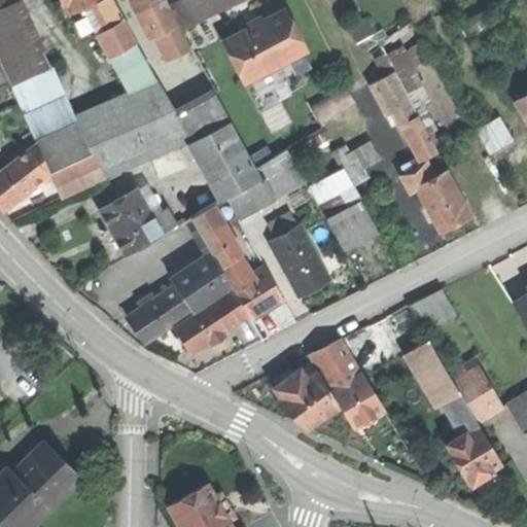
[(93,3),(101,0),(62,0),(68,13),(93,3)]
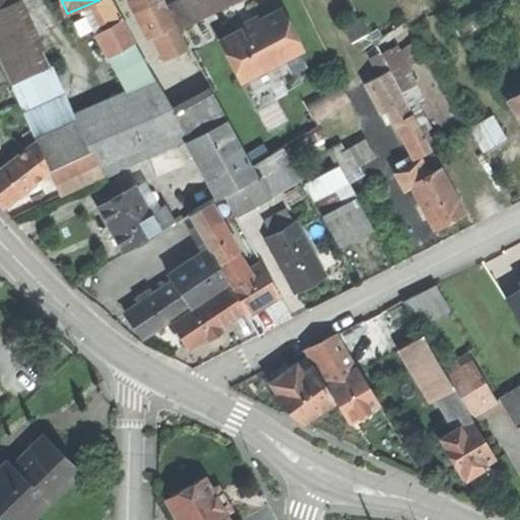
[(100,0),(91,3),(105,29),(123,19),(112,0),(100,0)]
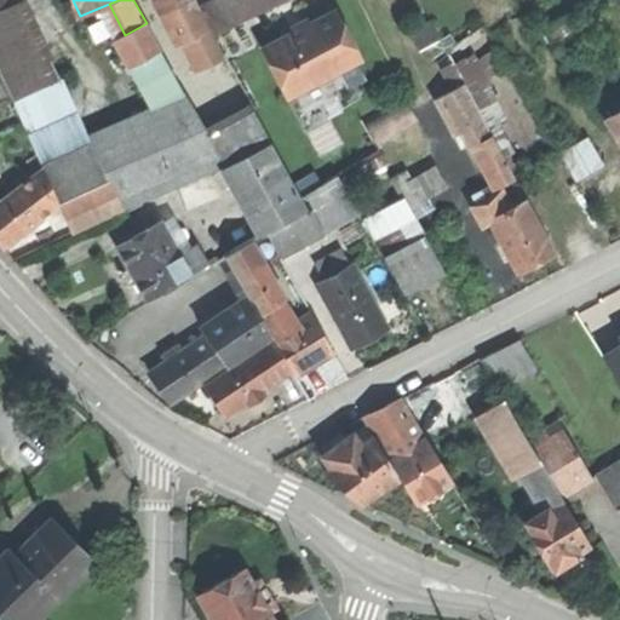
[(154,0),(161,13),(189,0),(154,0)]
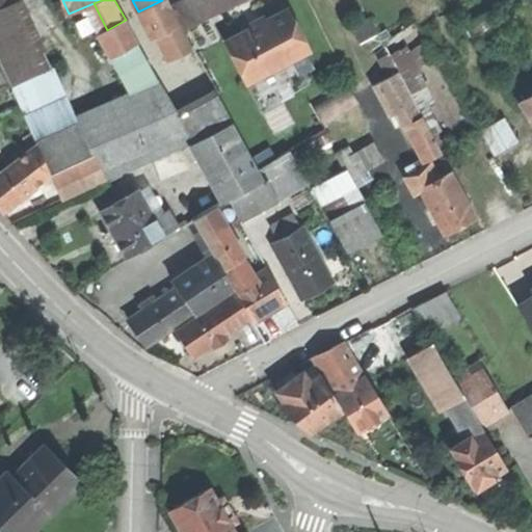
[(191,50),(182,30),(171,7),(167,0),(162,0),(138,11),(137,11),(151,38),(158,35),(169,60),(191,50)]
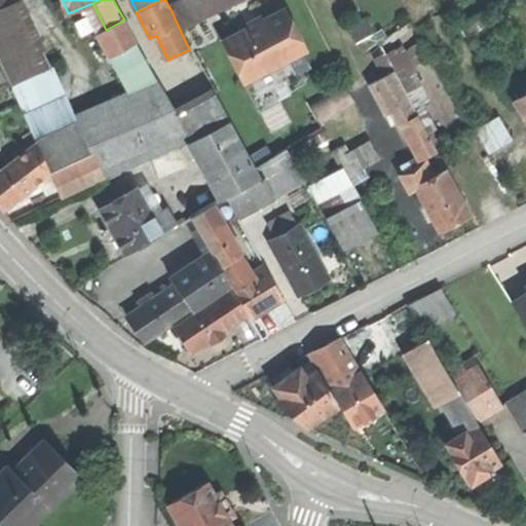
[(180,30),(196,22),(186,0),(184,0),(170,7),(180,30)]
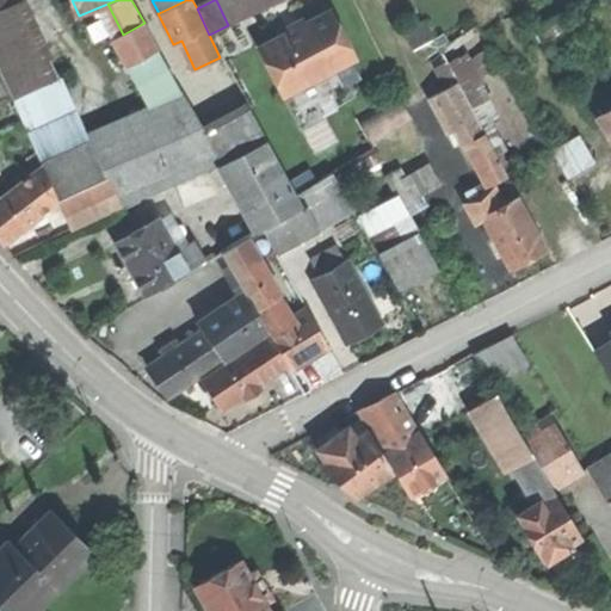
[(216,0),(228,25),(270,6),(266,0),(216,0)]
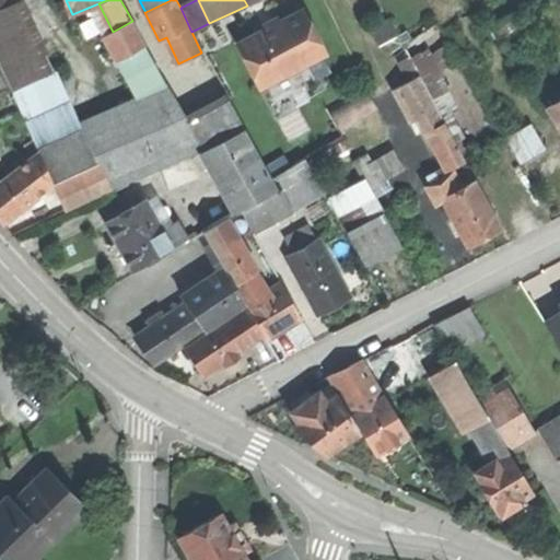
[(21,1),(0,10),(0,60),(13,90),(55,71),(21,1)]
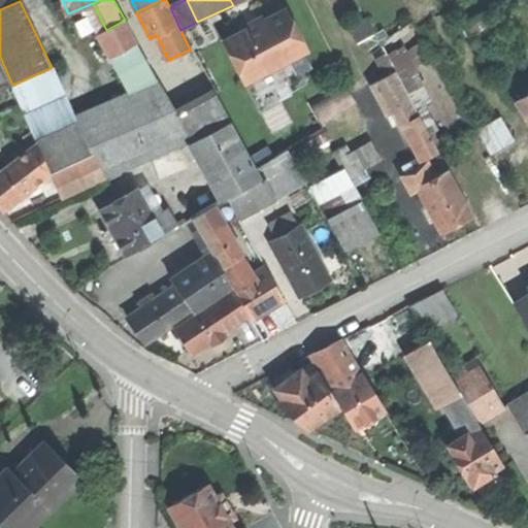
[(246,80),(306,47),(286,8),(253,27),(225,41),(246,80)]
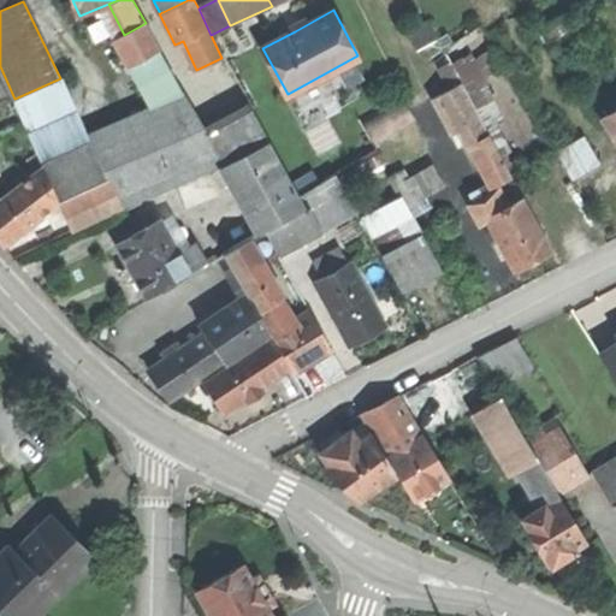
[(416,47),(437,35),(428,19),(408,30),(416,47)]
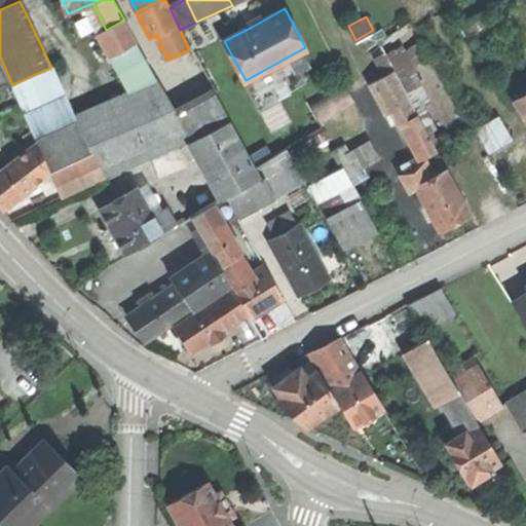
[(100,33),(125,95),(159,79),(124,20),(106,30),(100,33)]
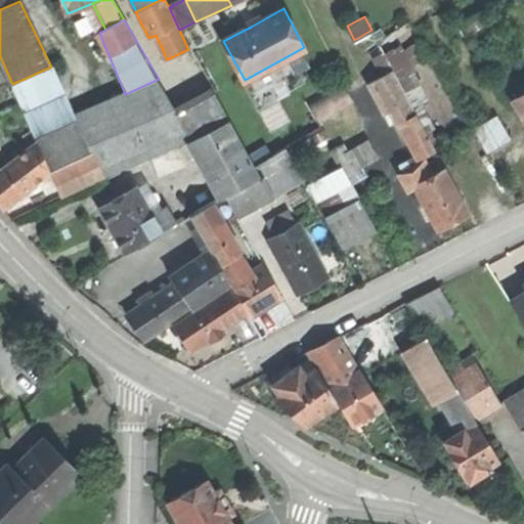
[(373,58),(382,76),(393,70),(384,52),(373,58)]
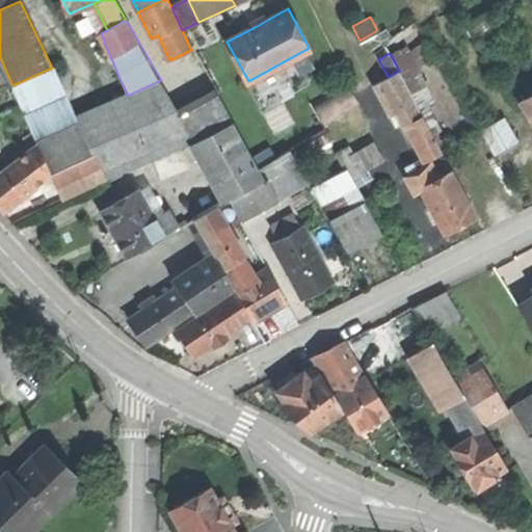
[(390,115),(401,109),(416,102),(410,92),(403,79),(399,71),(388,77),(373,85),(382,102),(390,115)]
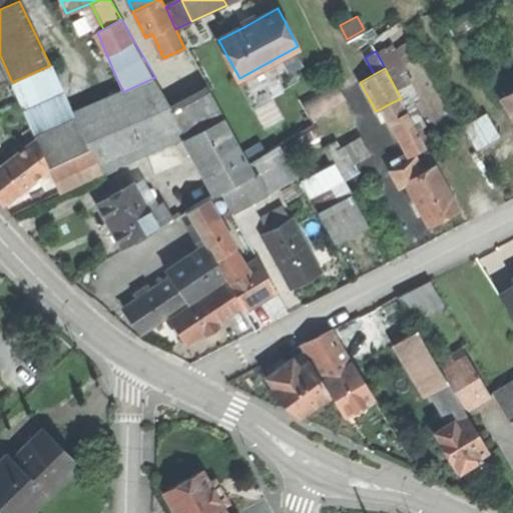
[(397,71),(389,76),(396,89),(404,85),(397,71)]
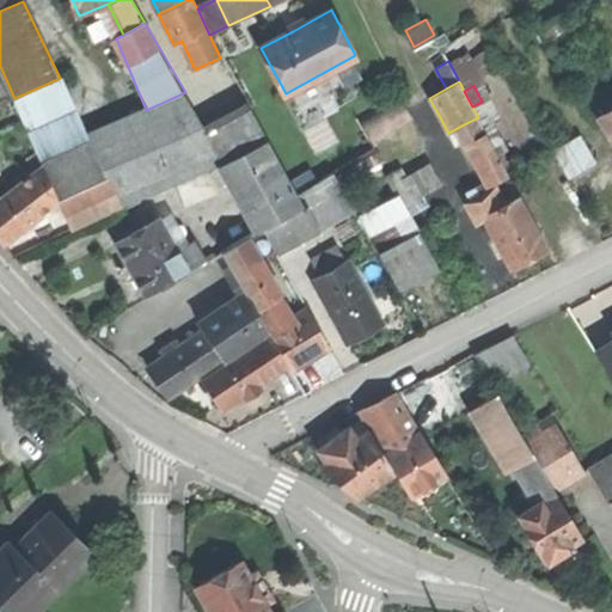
[(146,110),(89,134),(95,146),(109,177),(117,194),(123,207),(221,161),(185,92),(146,110)]
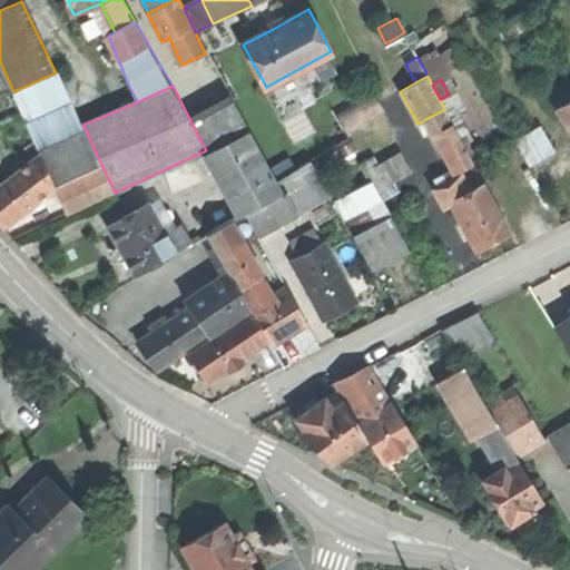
[(372,90),(359,98),(369,117),(382,110),(372,90)]
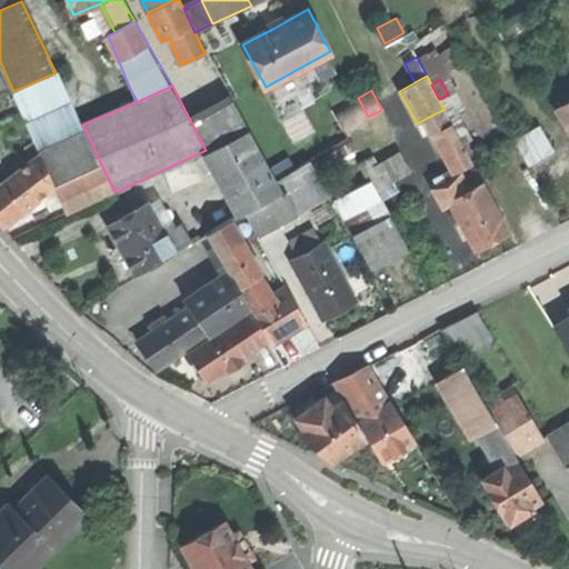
[(333,111),(343,130),(368,117),(358,98),(333,111)]
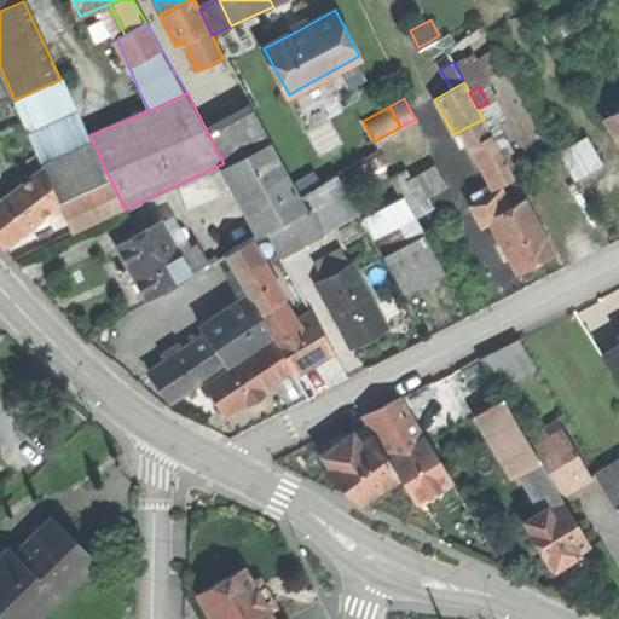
[(212,133),(266,232),(307,209),(252,110),(212,133)]
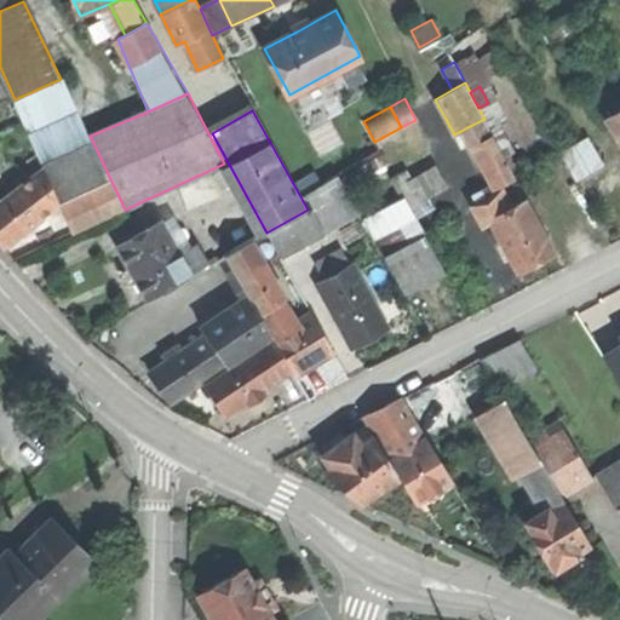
[(619,110),(606,119),(619,142),(619,110)]
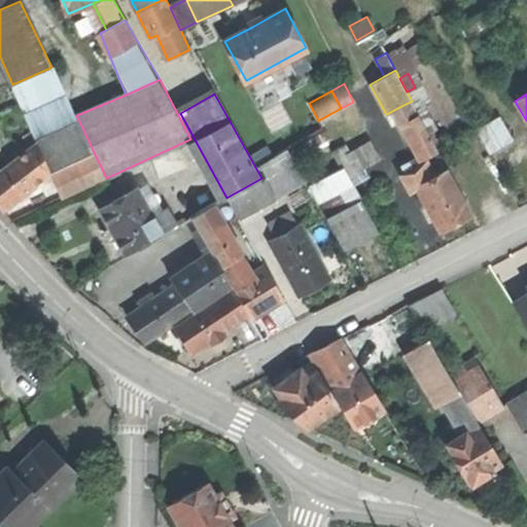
[(397,108),(405,121),(418,114),(412,101),(397,108)]
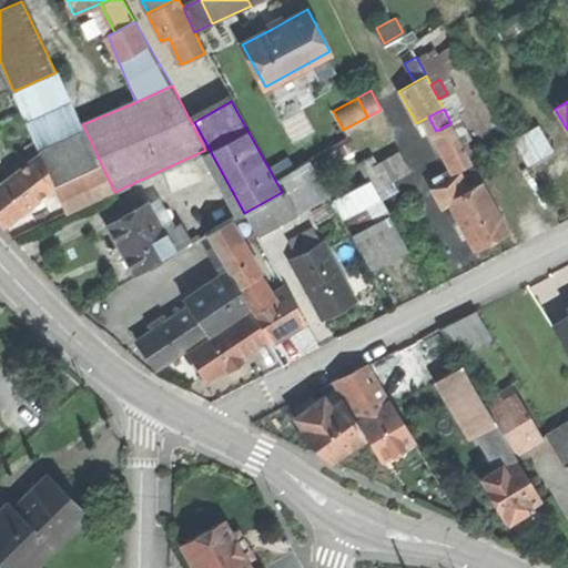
[(436,131),(457,171),(472,162),(450,123),(436,131)]
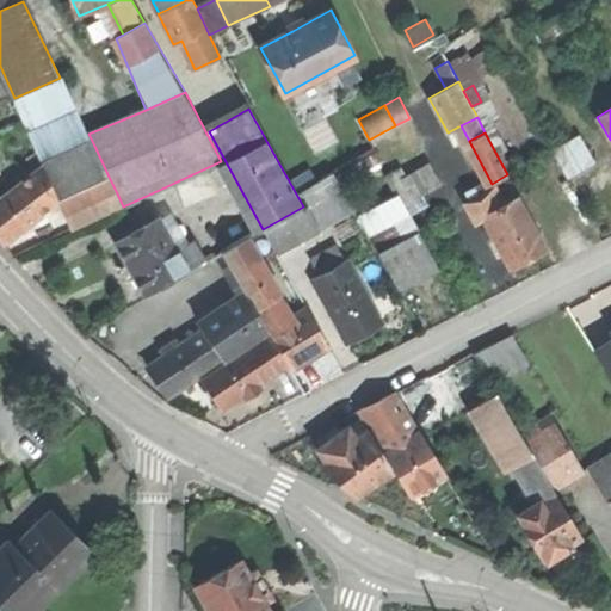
[(580,135),(566,143),(581,171),(588,167),(596,162),(580,135)]
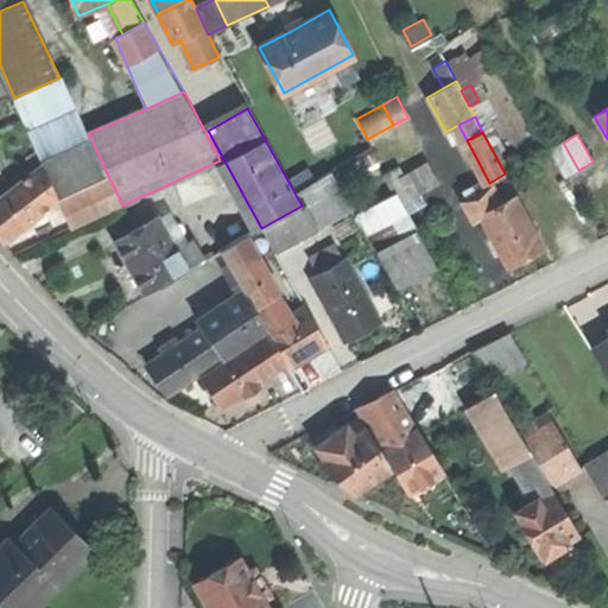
[(548,151),(564,178),(578,170),(563,143),(548,151)]
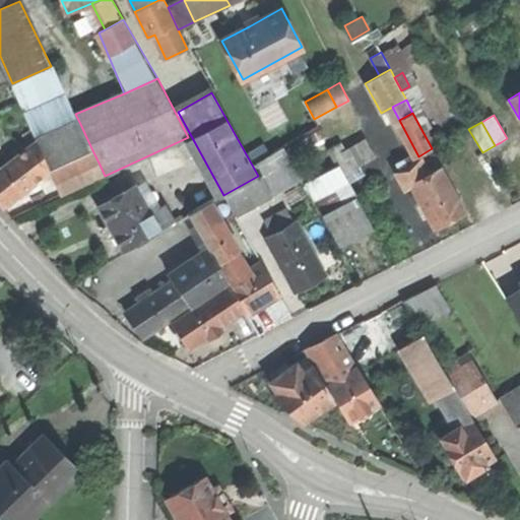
[(38,142),(50,170),(92,150),(80,124),(38,142)]
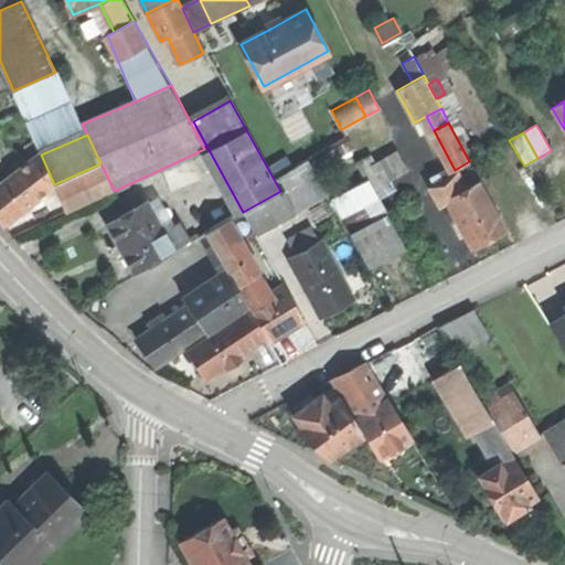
[(309,161),(316,173),(355,151),(349,140),(309,161)]
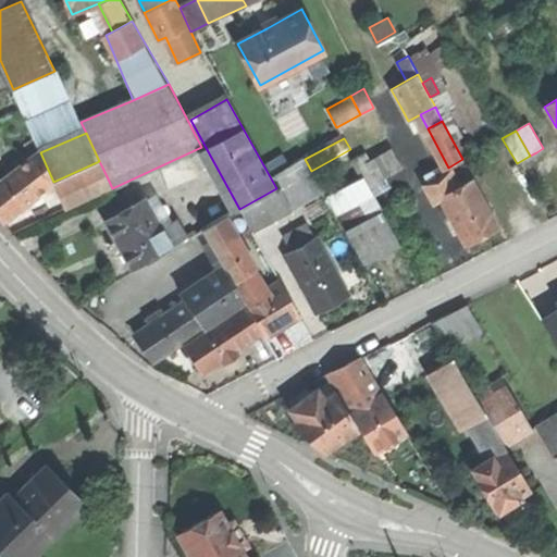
[(40,151),(27,161),(47,186),(53,182),(40,152),(40,151)]
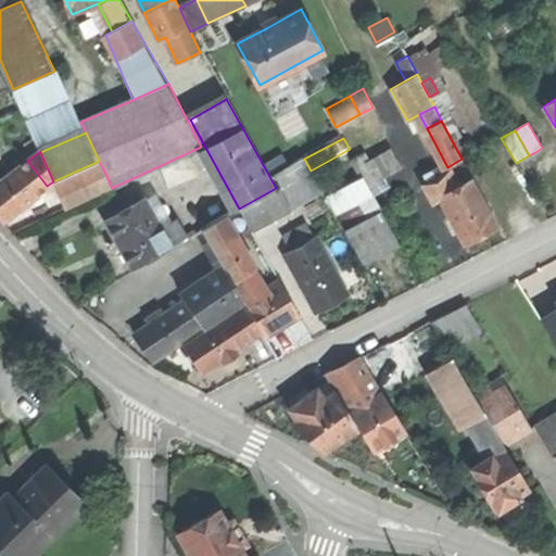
[(266,163),(274,175),(290,164),(282,153),(266,163)]
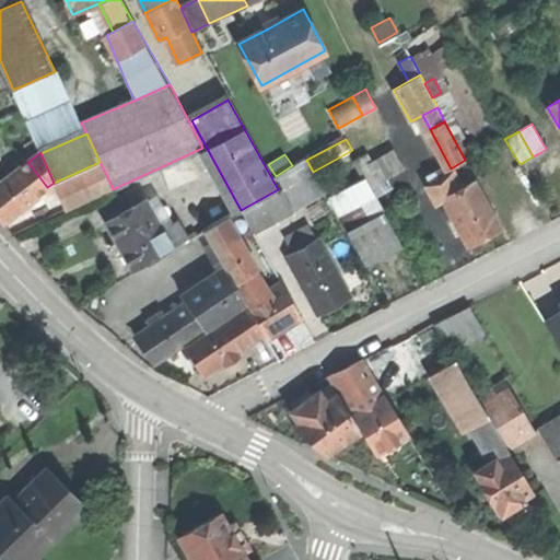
[(373,170),(382,186),(405,173),(396,156),(373,170)]
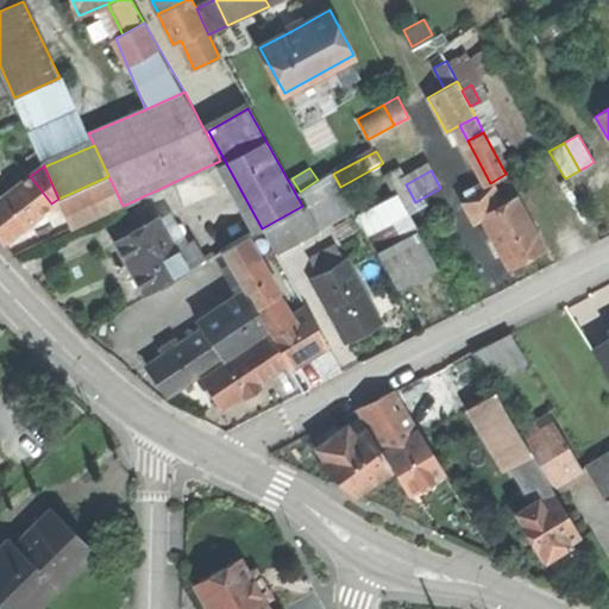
[(490,183),(493,187),(501,203),(518,195),(506,174),(490,183)]
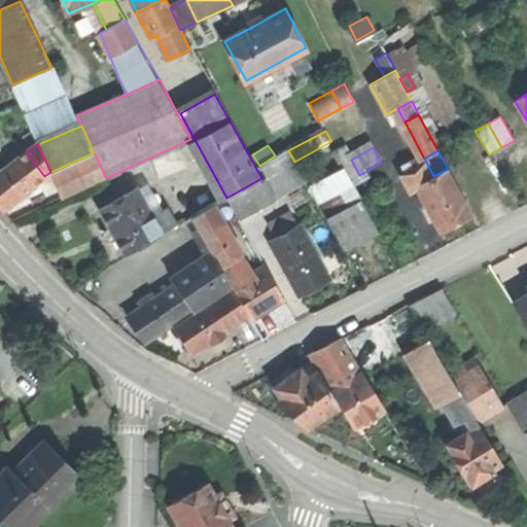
[(0,206),(2,209),(44,176),(26,152),(0,172),(0,206)]
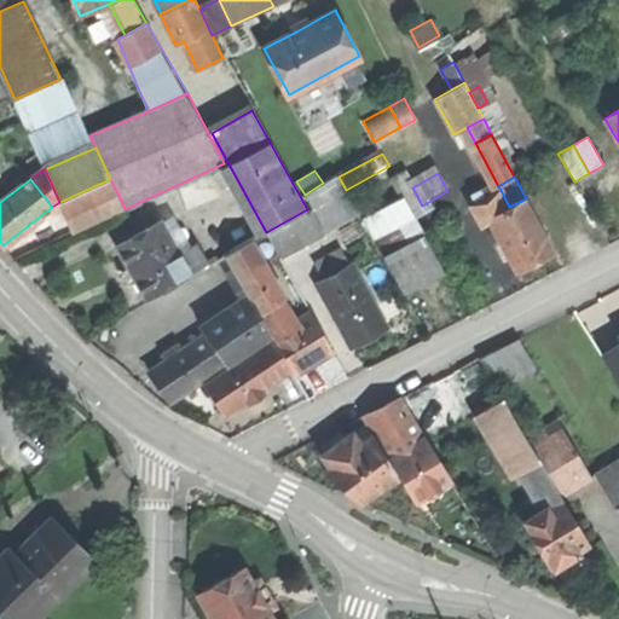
[(59,202),(68,219),(119,196),(110,179),(59,202)]
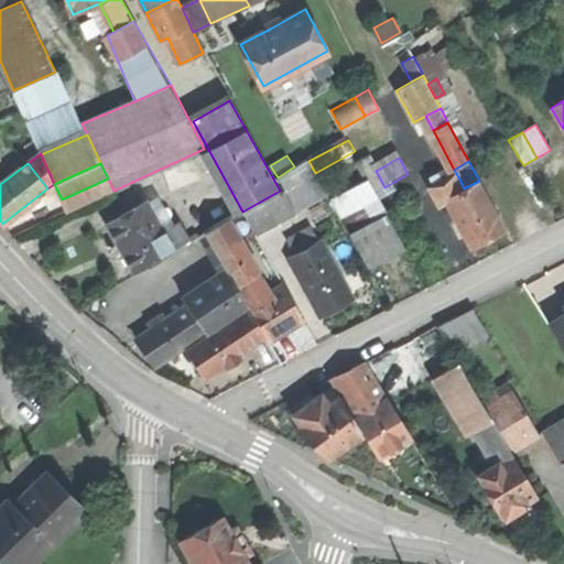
[(440,204),(446,199),(446,198),(464,188),(456,173),(443,181),(434,185),(431,187),(440,204)]
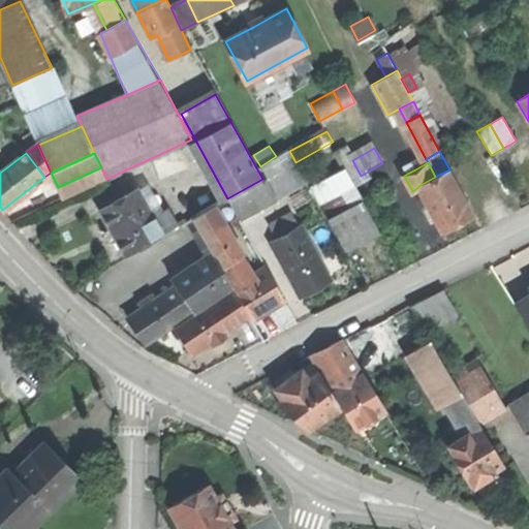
[(404,167),(407,174),(415,169),(412,163),(404,167)]
